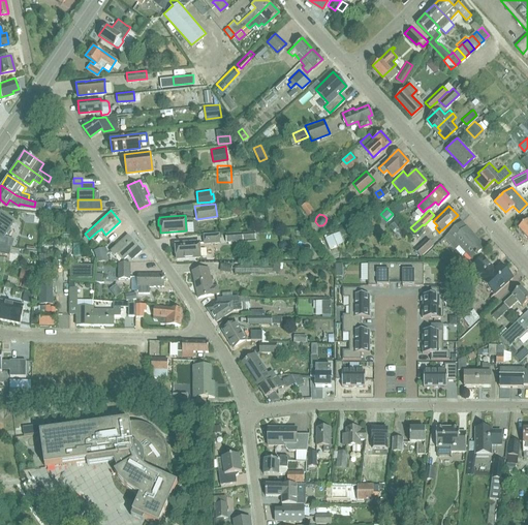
[(527,216),(518,226),(527,238),(527,237),(527,216)]
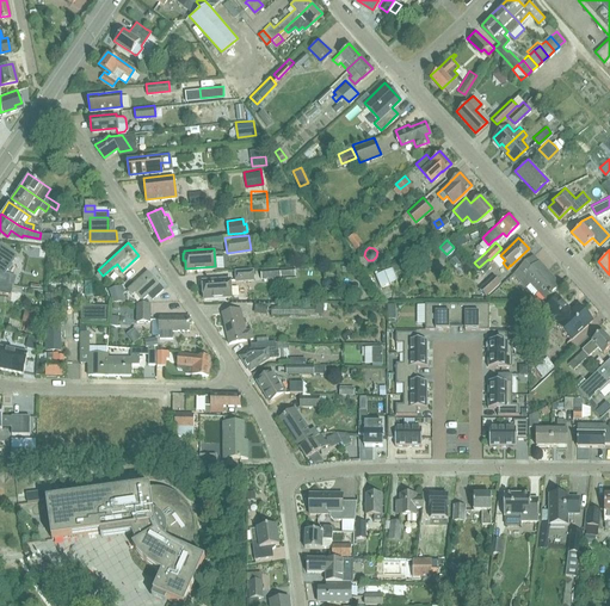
[(544,297),(556,285),(547,274),(549,271),(533,253),(524,261),(512,272),(524,285),(529,280),(544,297)]
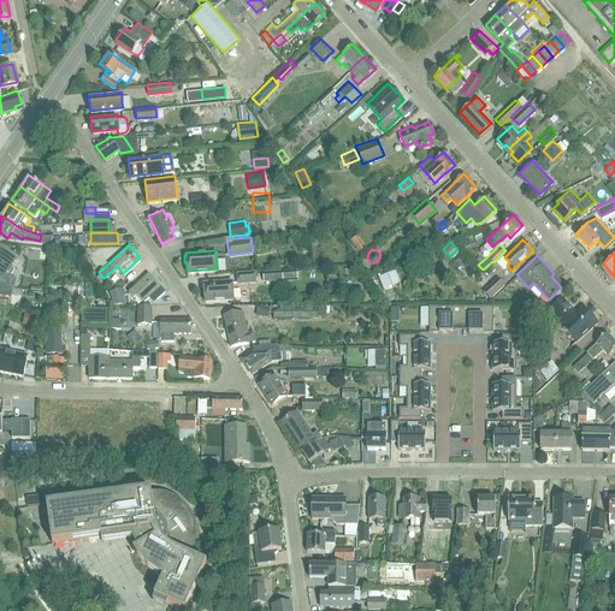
[(0,270),(4,264),(0,262),(1,261),(0,260),(0,283),(6,284),(13,285),(13,279),(9,278),(9,276),(0,272),(0,270)]
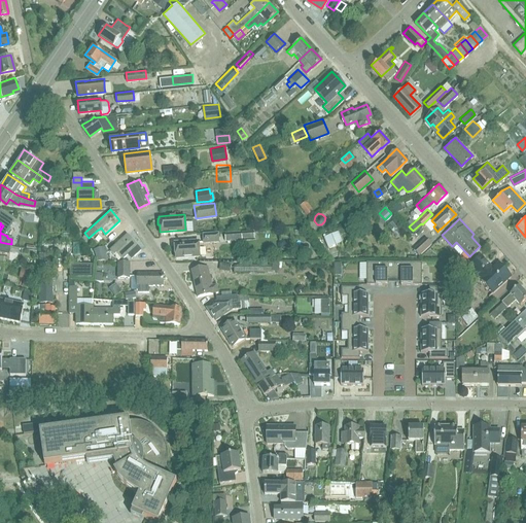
[(253,230),(241,230),(241,229),(223,231),(224,240),(242,238),(241,238),(253,237),(253,230)]
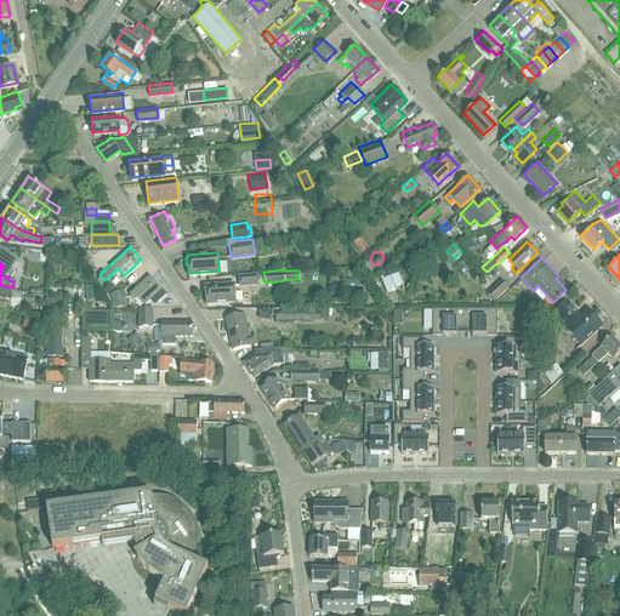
[(386,289),(403,281),(398,271),(381,277),(386,289)]
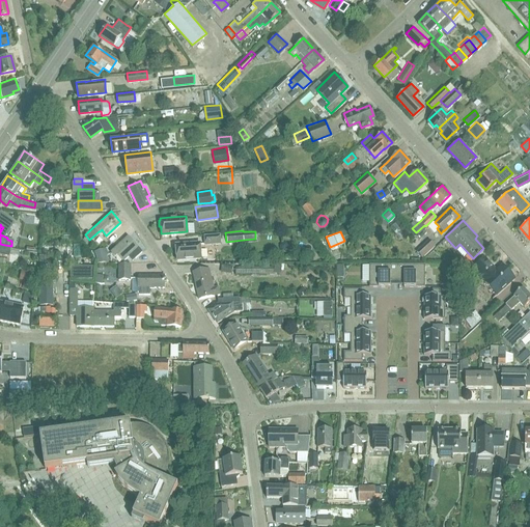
[(220,242),(220,232),(203,233),(204,243),(220,242)]
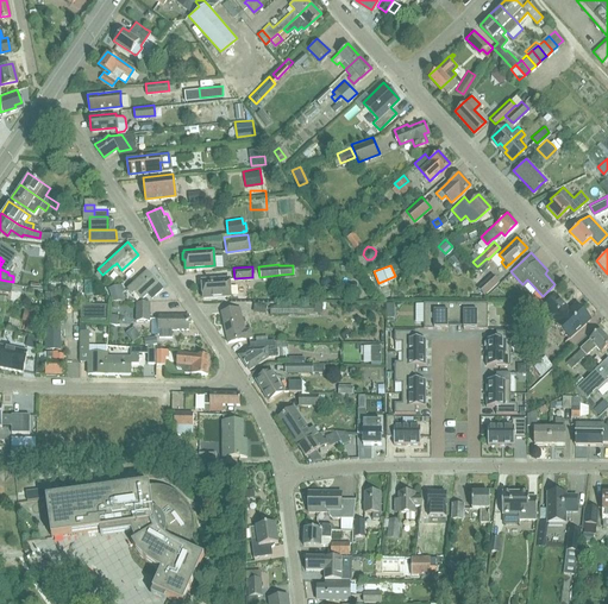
[(135,289),(140,296),(146,290),(151,296),(162,285),(146,269),(126,287),(132,293),(135,289)]
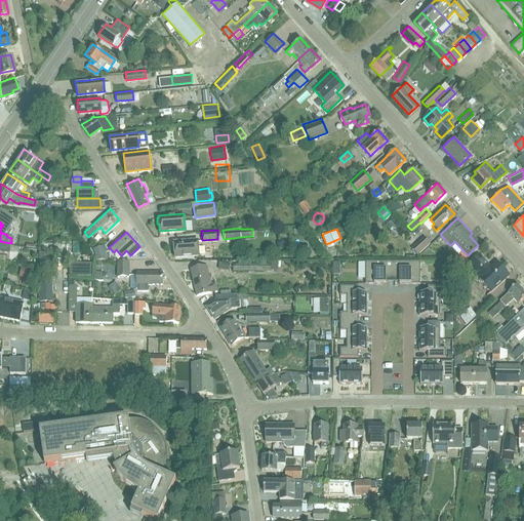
[(417,251),(428,242),(421,237),(411,246),(417,251)]
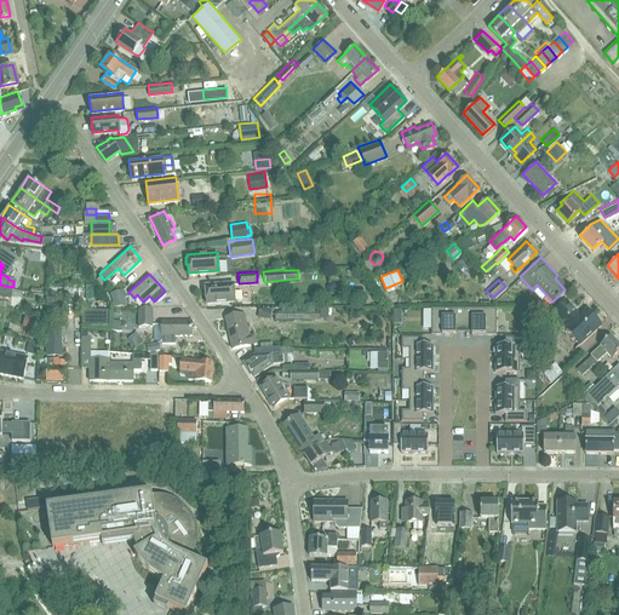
[(234,299),(233,281),(205,283),(205,286),(204,287),(204,292),(206,293),(206,302),(234,299)]
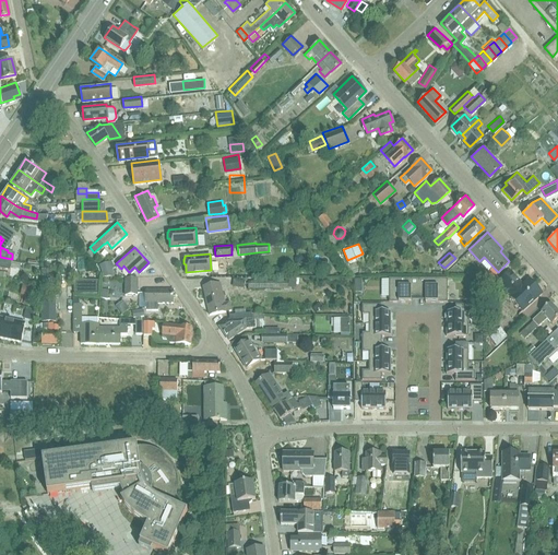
[(0,264),(9,267),(10,263),(15,264),(20,264),(20,260),(16,260),(16,259),(12,259),(6,258),(0,257),(0,264)]
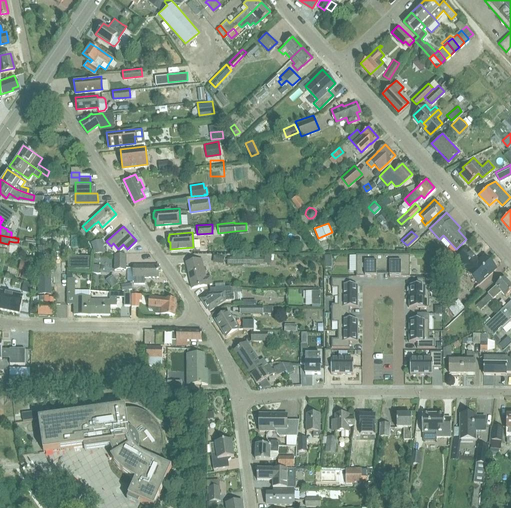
[(94,251),(103,251),(99,238),(90,240),(94,251)]
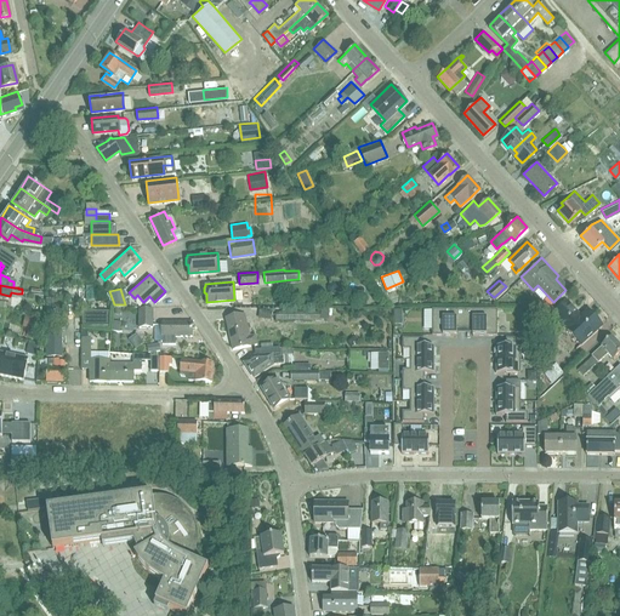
[(587,308),(580,314),(579,315),(574,311),(576,309),(567,298),(557,307),(552,312),(567,328),(566,328),(580,342),(592,331),(601,323),(587,308)]
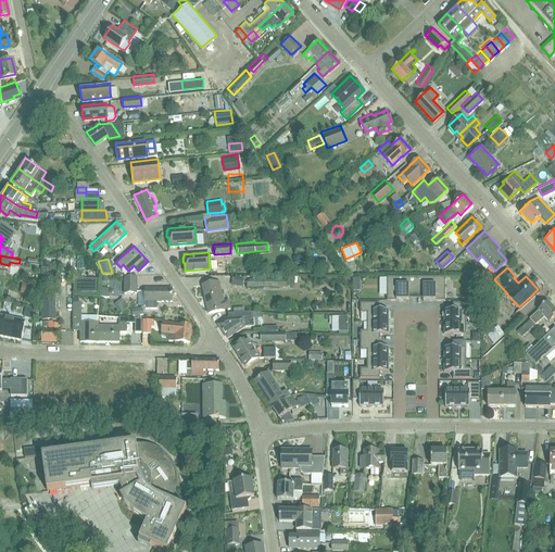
[(246,268),(234,270),(235,278),(246,278),(246,268)]
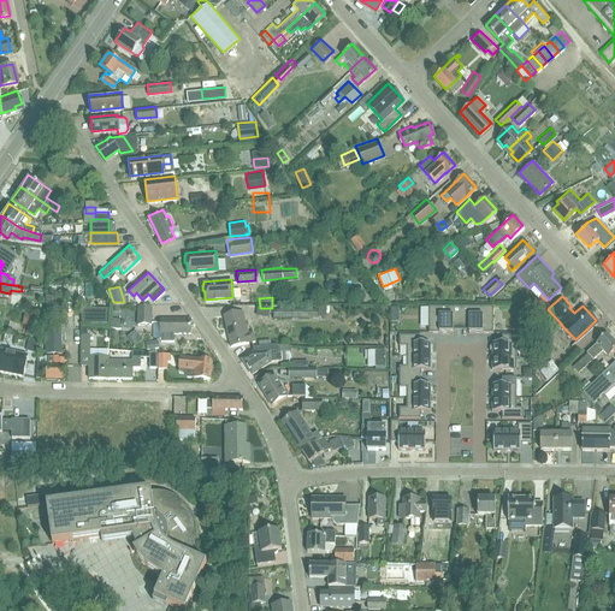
[(136,304),(136,321),(151,321),(151,304),(136,304)]
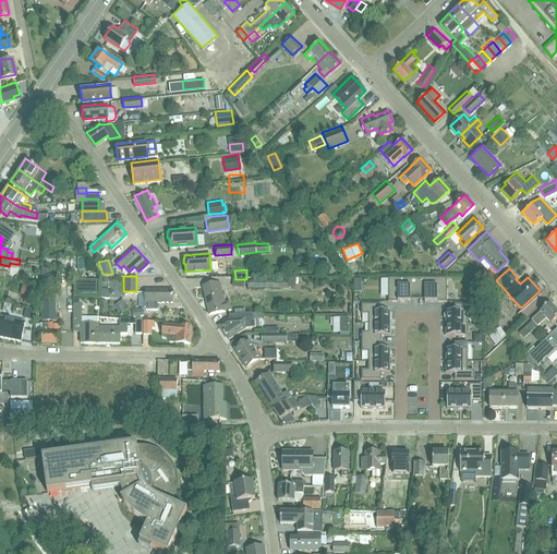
[(410,294),(416,294),(416,276),(387,276),(387,299),(410,299),(410,294)]
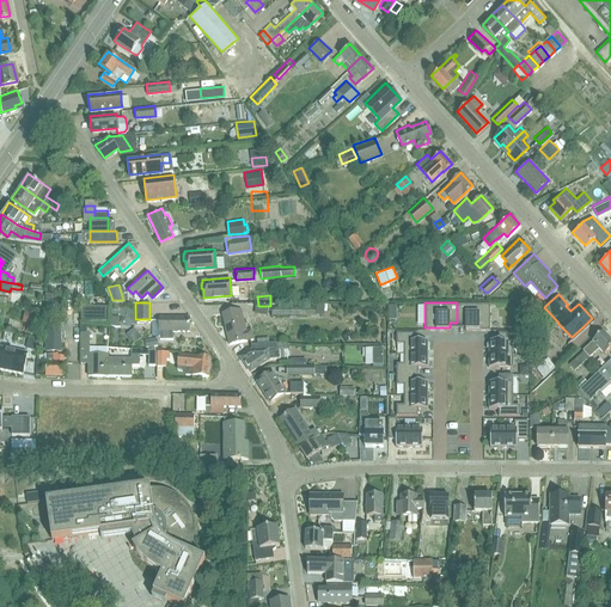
[(457,302),(457,323),(465,323),(465,327),(489,327),(489,302),(457,302)]
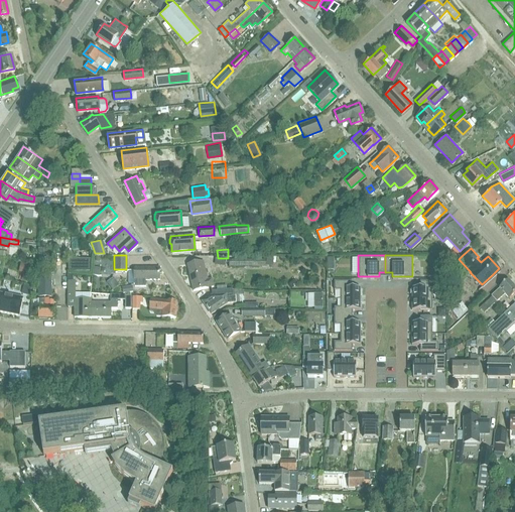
[(90,256),(69,256),(68,269),(90,269),(90,256)]
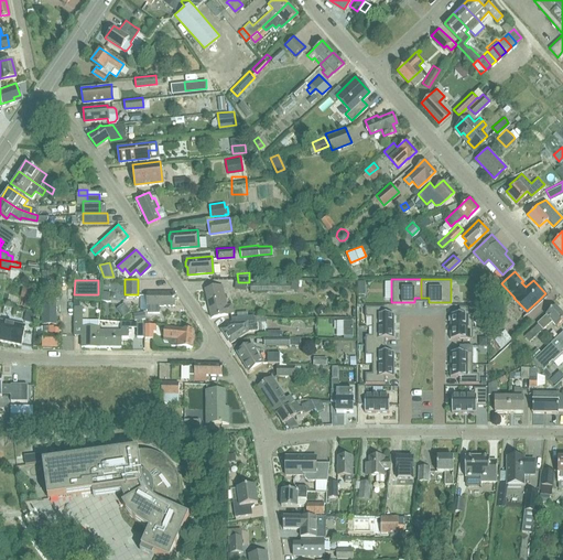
[(222,283),(215,284),(204,287),(210,315),(226,312),(233,311),(231,302),(226,303),(222,283)]
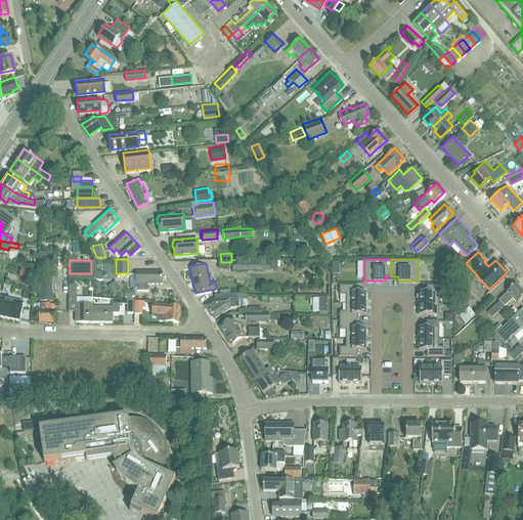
[(22,265),(19,273),(24,274),(22,282),(32,285),(35,268),(22,265)]
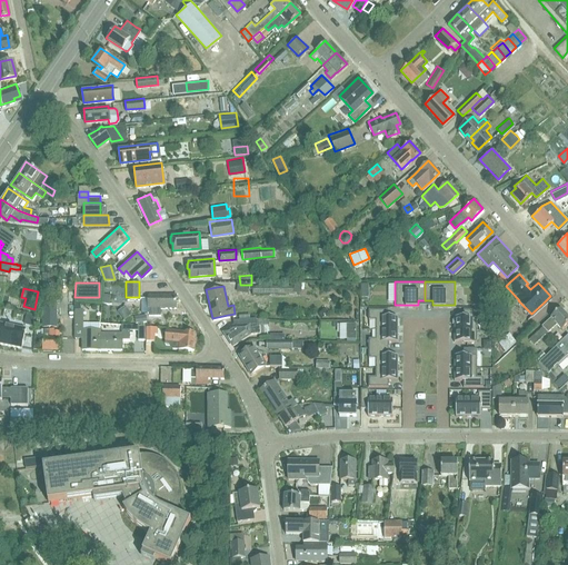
[(148,296),(141,296),(141,310),(148,310),(148,313),(159,313),(159,305),(163,305),(175,306),(176,293),(165,293),(148,291),(148,296)]
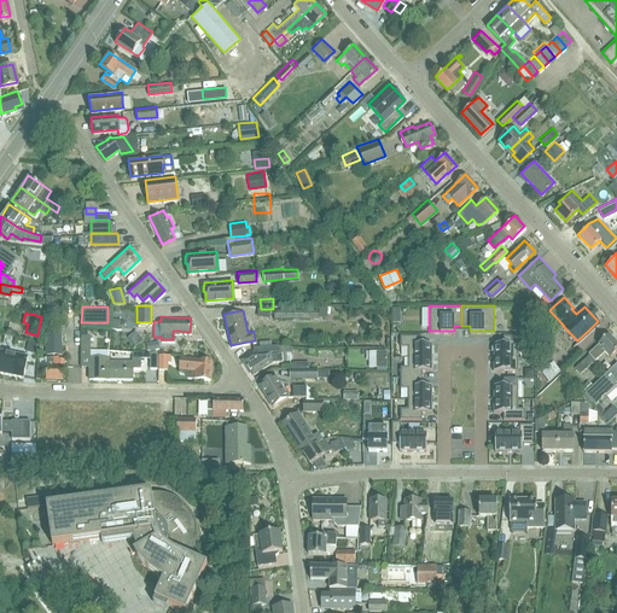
[(535,319),(525,319),(525,331),(535,331),(535,319)]
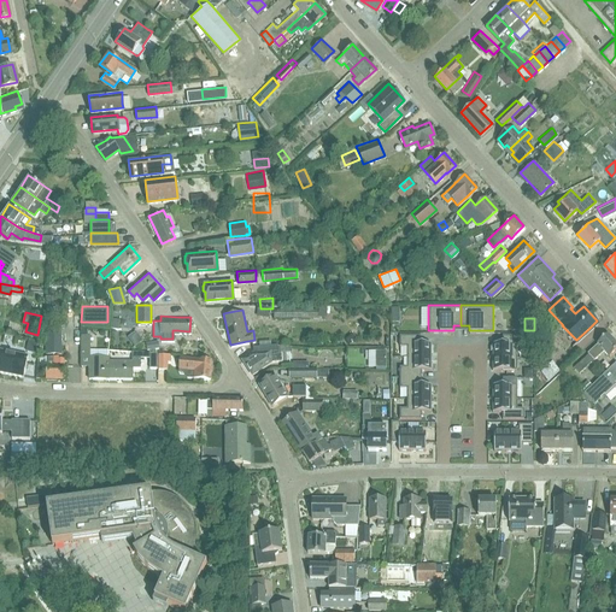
[(60,323),(46,323),(46,328),(46,351),(60,351),(60,334),(60,328),(60,323)]
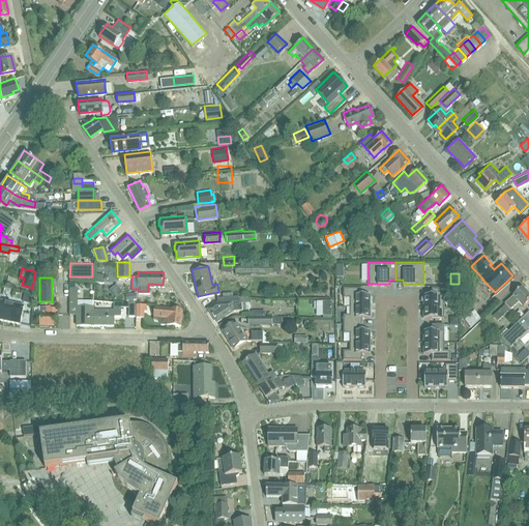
[(77,285),(78,285),(79,280),(79,279),(77,279),(69,279),(70,313),(76,313),(76,323),(92,323),(93,309),(93,305),(77,305),(77,286),(77,285)]
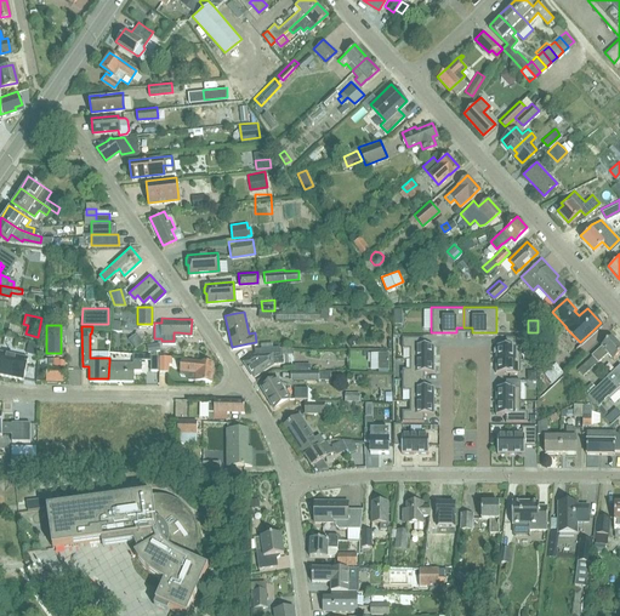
[(350,343),(357,336),(353,332),(346,340),(350,343)]
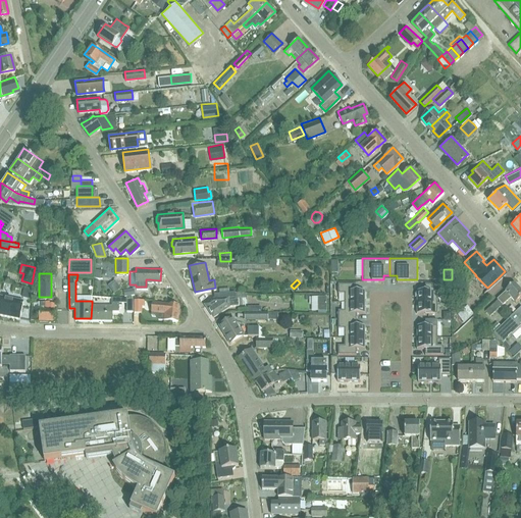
[(497,296),(498,297),(484,308),(489,313),(502,302),(503,303),(510,295),(515,300),(520,294),(520,289),(513,280),(497,296)]
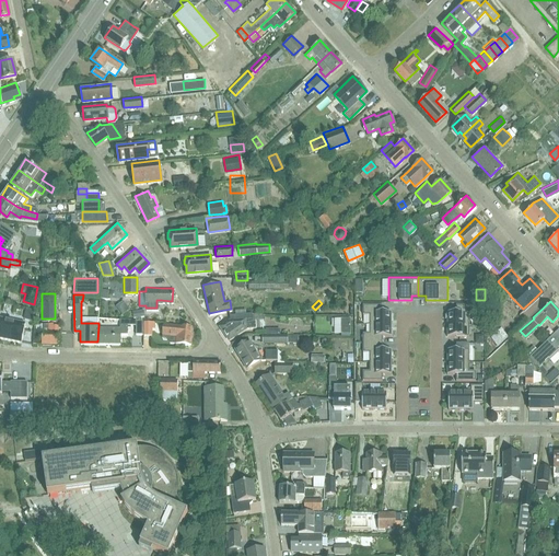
[(369,322),(391,322),(391,310),(382,310),(382,303),(362,303),(362,312),(369,312),(369,322)]
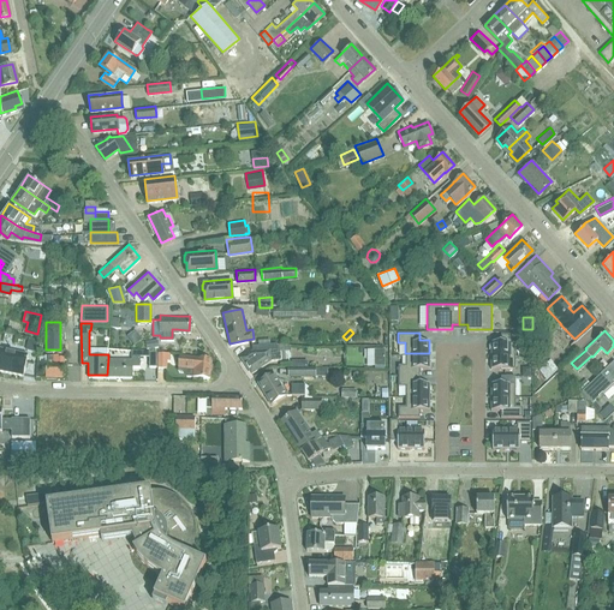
[(492,340),(492,353),(516,353),(516,342),(523,342),(523,333),(501,333),(501,340),(492,340)]
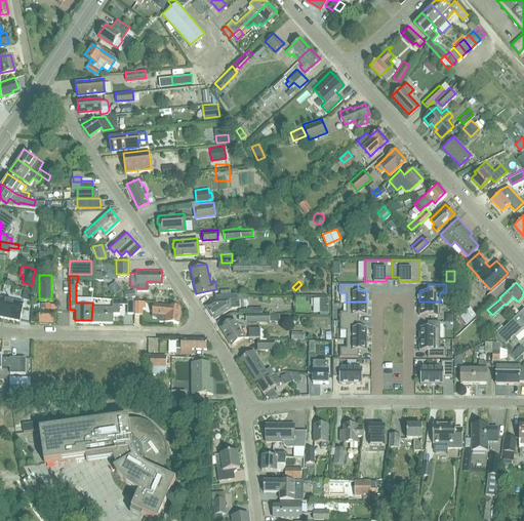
[(206,305),(213,317),(229,307),(239,306),(239,298),(236,298),(236,291),(214,293),(215,299),(213,299),(206,305)]
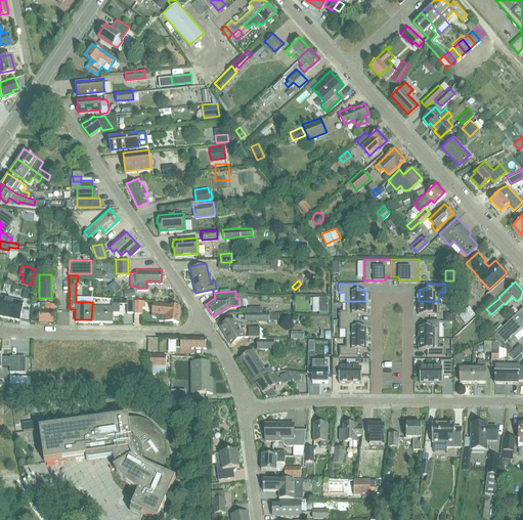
[(0,313),(19,318),(23,300),(0,295),(0,313)]
